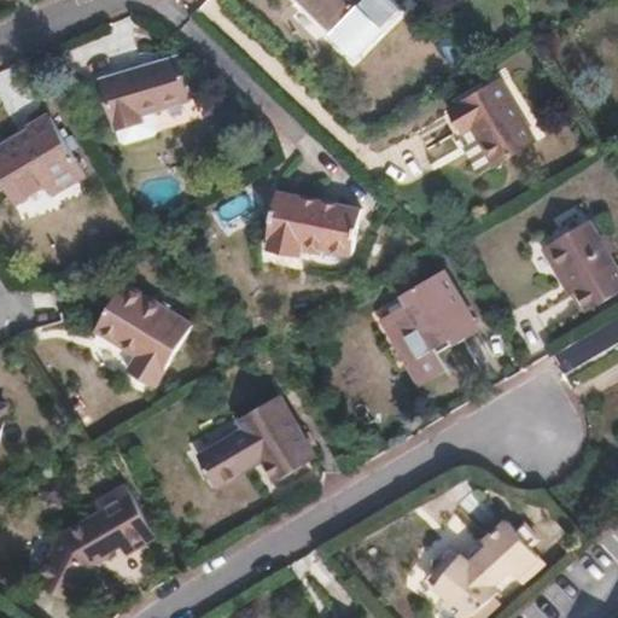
[(301,0),(332,29),(362,0),(369,0),(371,1),(371,0),(301,0)]
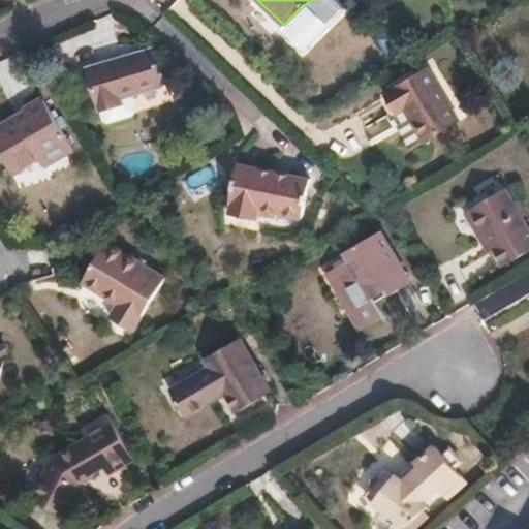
[(316,0),(310,0),(284,25),(281,29),(302,50),(306,47),(342,7),(335,0),(317,0),(317,1),(316,0)]
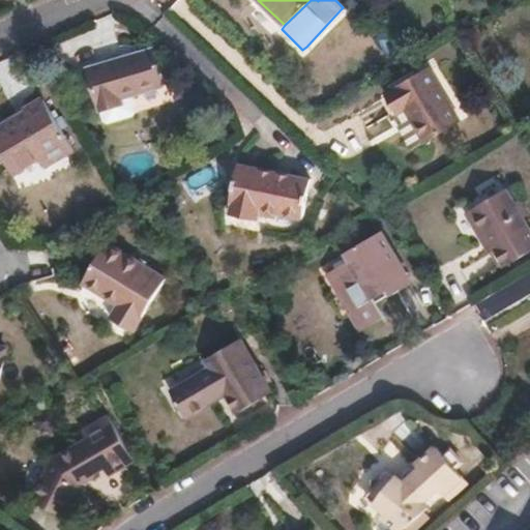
[(153,49),(90,65),(100,107),(124,100),(122,93),(130,91),(163,83),(153,49)]
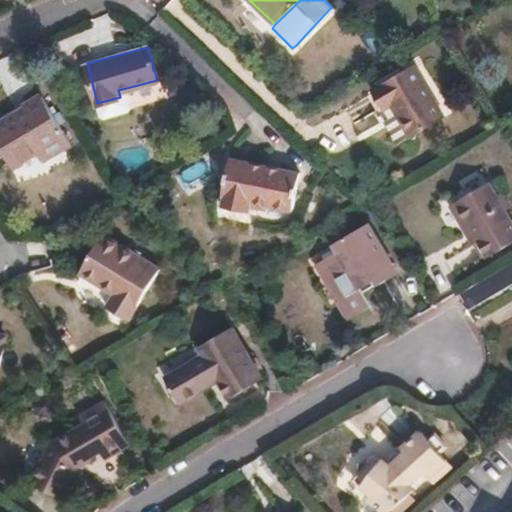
[(417,64),(374,89),(384,108),(392,104),(409,136),(445,115),(417,64)]
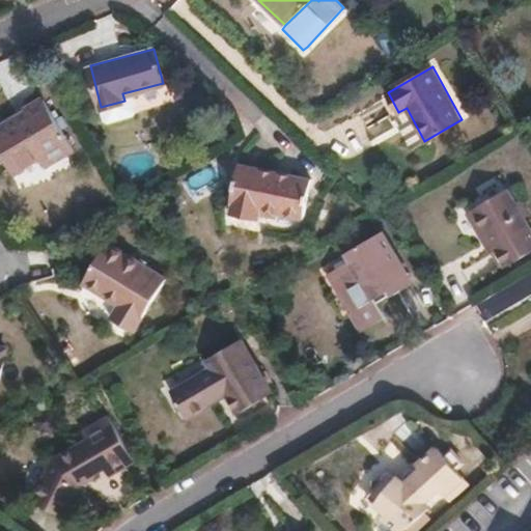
[(124,101),(101,107),(104,118),(108,120),(134,114),(136,110),(131,91),(122,93),(124,101)]
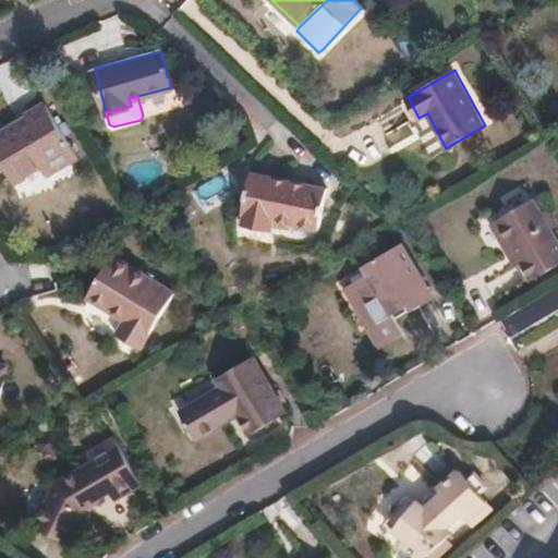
[(32,125),(0,145),(0,161),(16,190),(45,172),(50,181),(79,164),(48,110),(29,122),(32,125)]
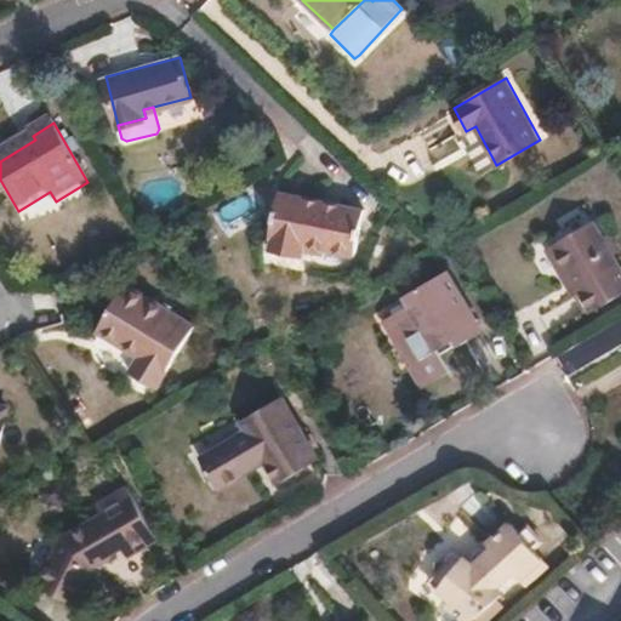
[(426,151),(436,170),(463,155),(454,136),(426,151)]
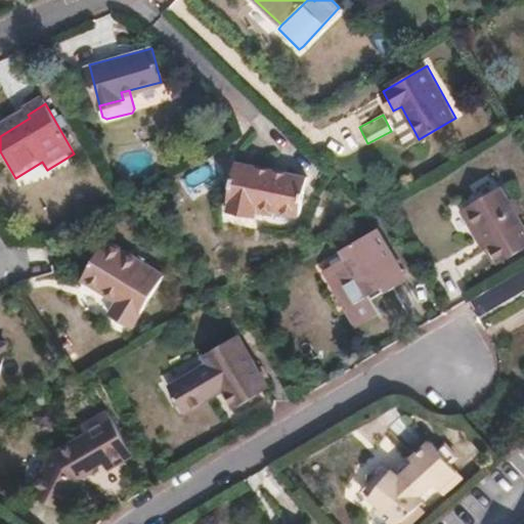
[(234,164),(226,203),(230,203),(228,214),(254,219),(257,209),(298,216),(306,178),(234,164)]
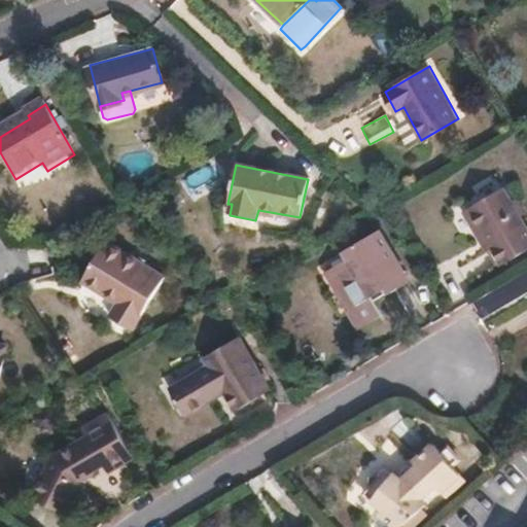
[(460,204),(476,230),(481,226),(489,240),(499,258),(526,242),(526,229),(500,181),(460,204)]
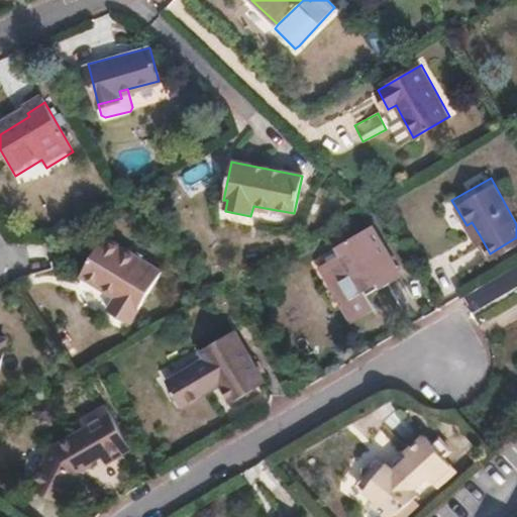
[(472,222),(467,225),(474,238),(480,235),(472,222)]
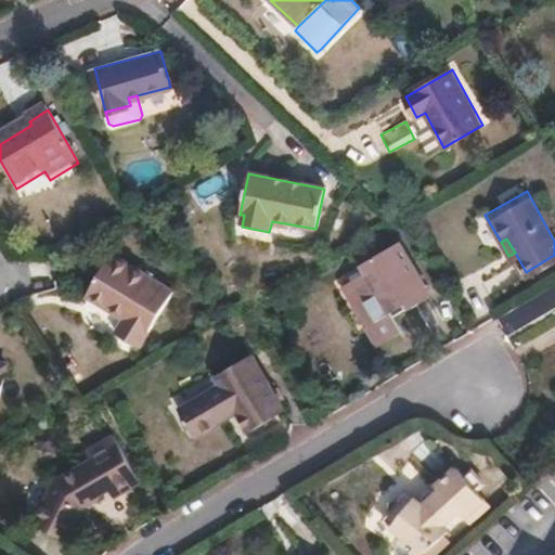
[(138,242),(103,275),(136,309),(126,321),(143,338),(189,294),(138,242)]
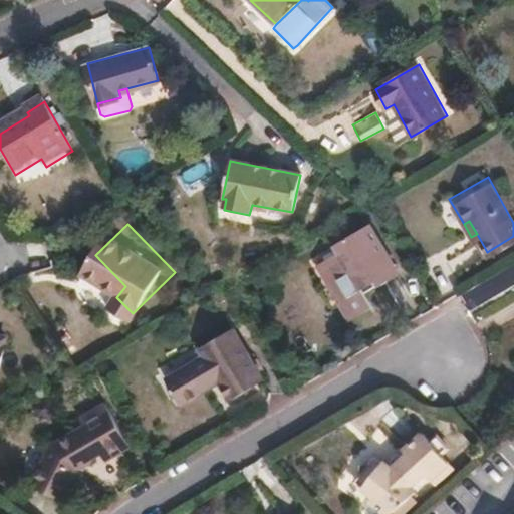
[(317,266),(331,289),(336,285),(344,297),(339,301),(350,320),(373,306),(364,290),(398,271),(369,224),(336,245),(340,252),(317,266)]
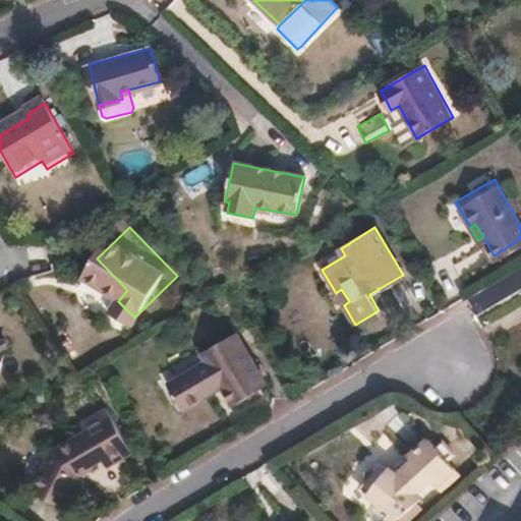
[(341,289),(336,293),(344,305),(349,301),(341,289)]
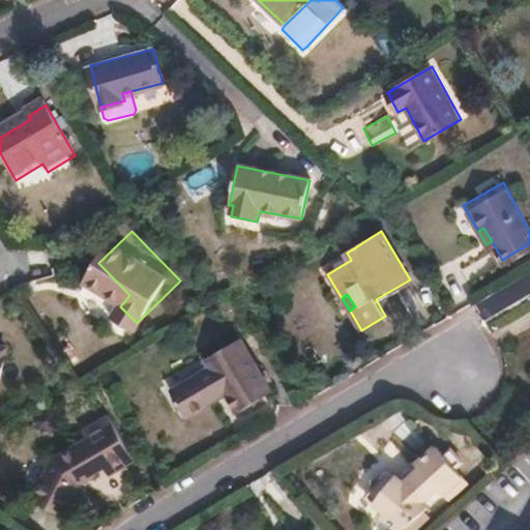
[(212,364),(172,388),(187,413),(228,389),(240,410),(272,390),(239,337),(207,356),(212,364)]
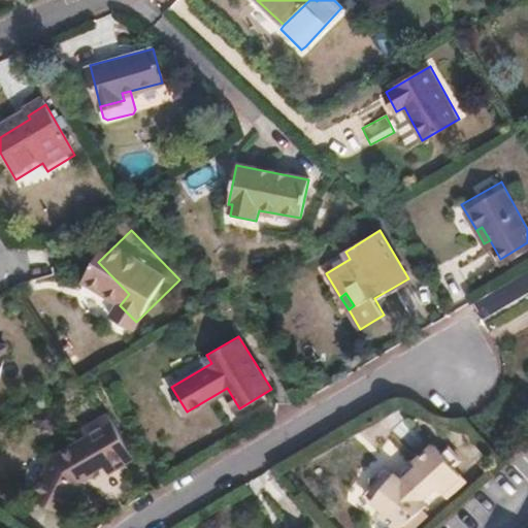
[(55,453),(37,487),(66,503),(79,479),(92,470),(92,467),(89,462),(99,454),(103,461),(108,468),(133,453),(108,410),(83,426),(87,433),(55,453)]
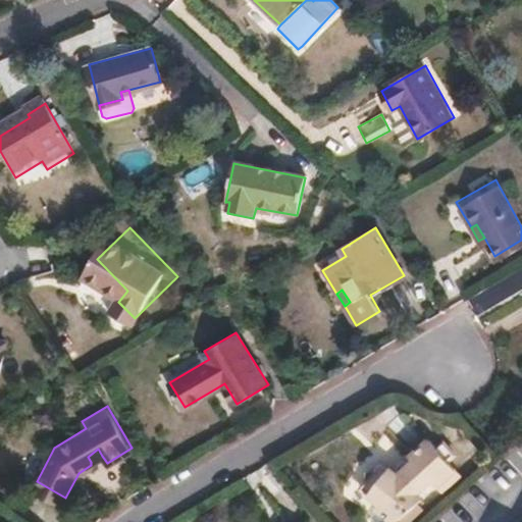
[(396,461),(373,490),(382,497),(381,501),(400,518),(427,493),(423,489),(435,478),(445,488),(461,473),(429,437),(414,453),(416,457),(404,468),(396,461)]
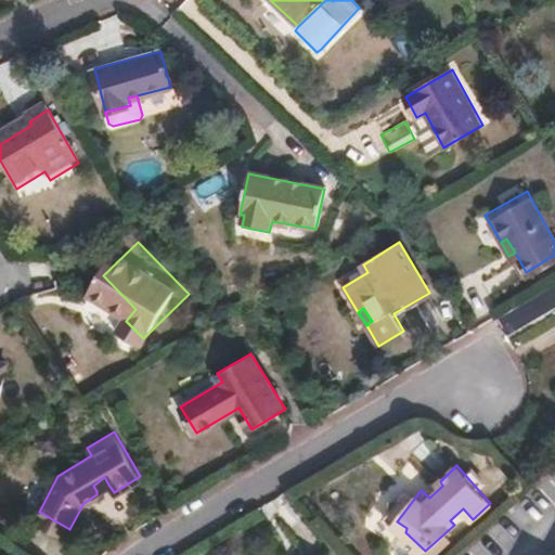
[(93,486),(97,491),(108,485),(104,477),(93,486)]
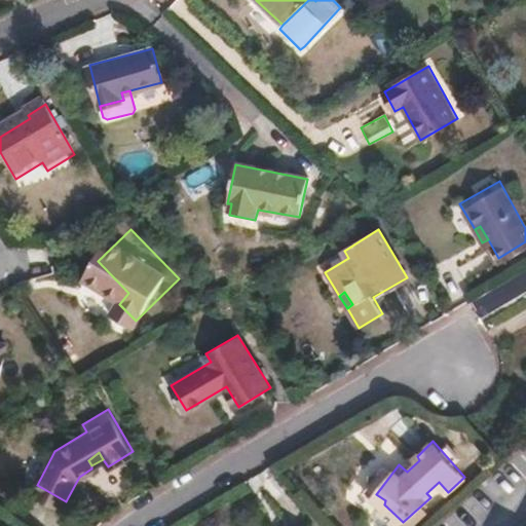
[(66,501),(37,485),(33,492),(62,509),(66,501)]
